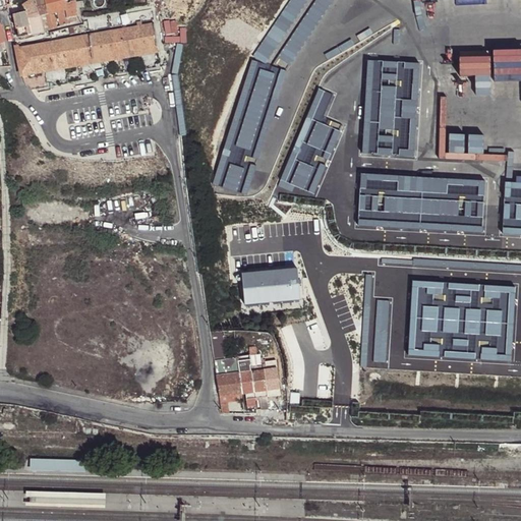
[(45,0),(33,0),(35,5),(37,16),(42,15),(45,14),(48,14),(45,0)]
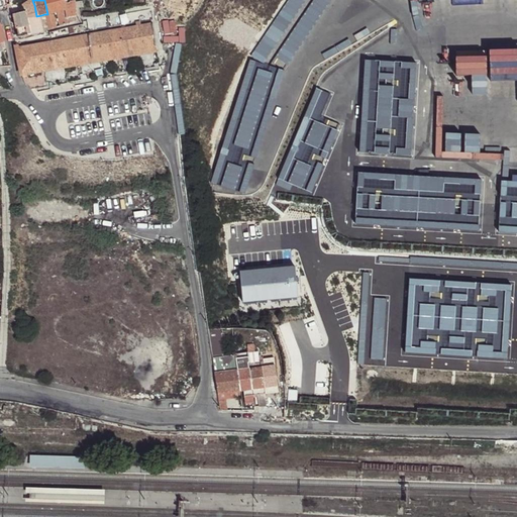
[(44,0),(47,14),(54,12),(58,12),(66,10),(65,2),(64,0),(44,0)]
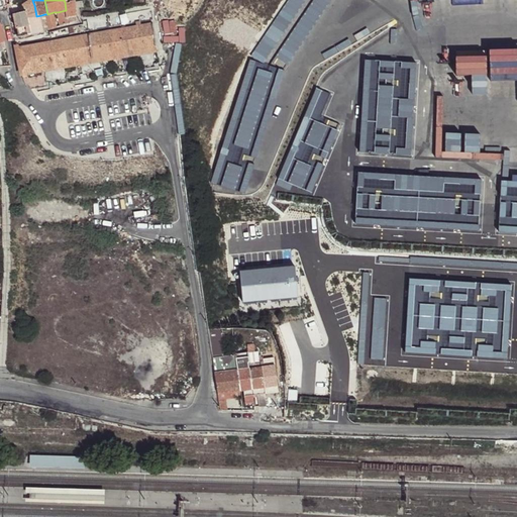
[(75,0),(65,2),(66,10),(67,17),(76,16),(77,15),(75,0)]
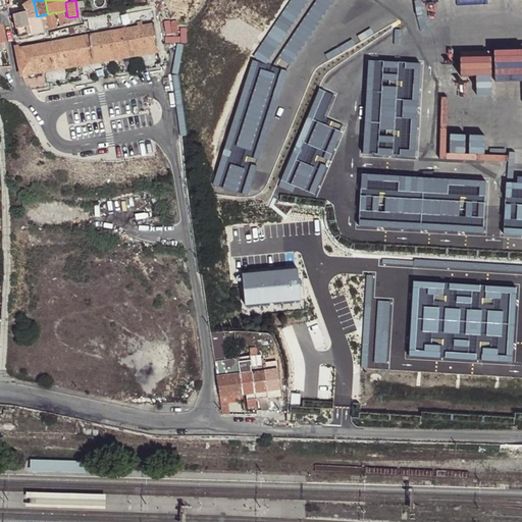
[(35,5),(24,8),(25,11),(28,18),(37,16),(35,5)]
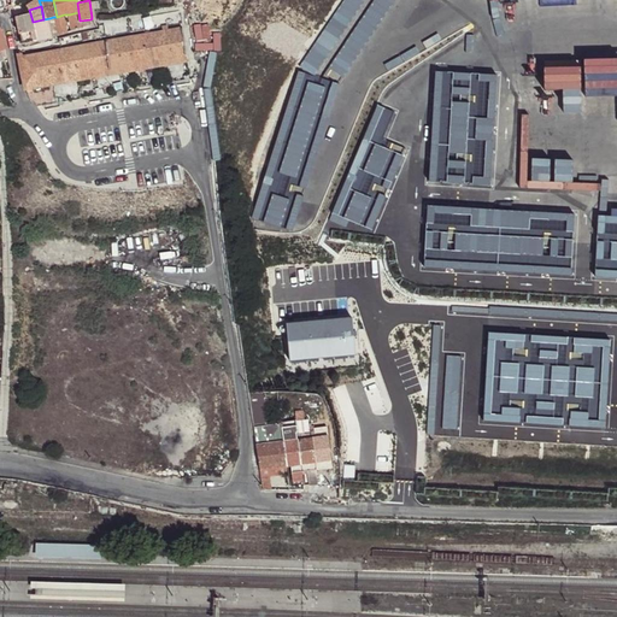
[(80,21),(78,12),(69,15),(72,30),(81,28),(80,21)]
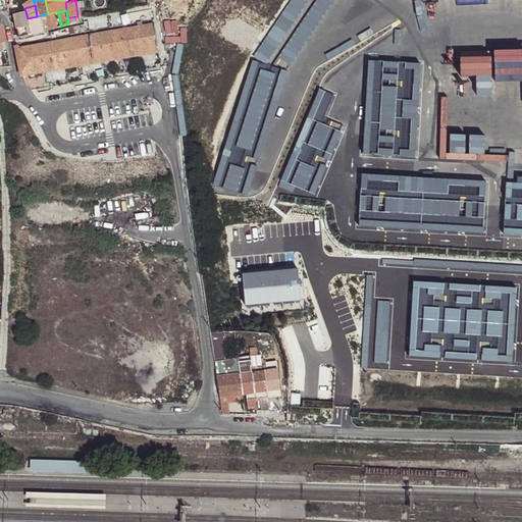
[(30,35),(28,18),(25,11),(13,14),(17,34),(18,37),(30,35)]
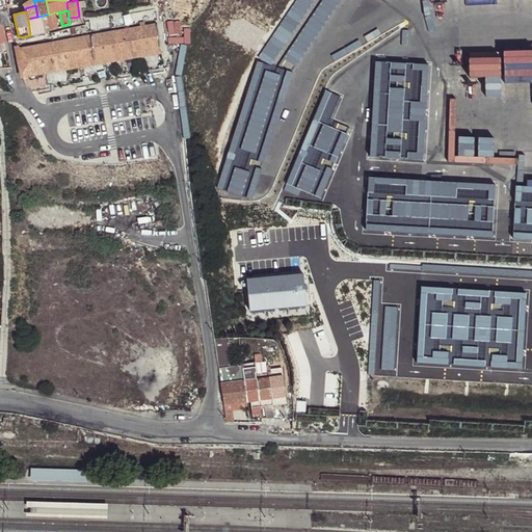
[(50,33),(51,36),(52,41),(156,20),(156,14),(156,12),(85,26),(50,33)]
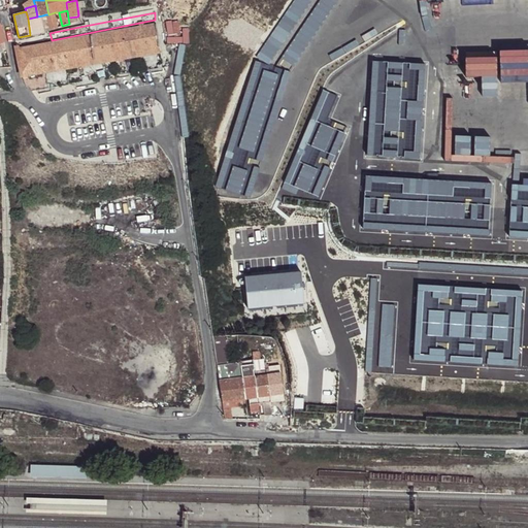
[(46,31),(42,15),(37,17),(28,19),(30,35),(46,31)]
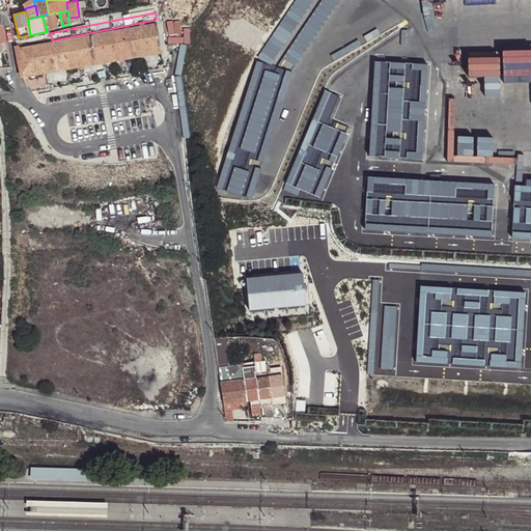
[(58,29),(57,19),(47,21),(50,30),(58,29)]
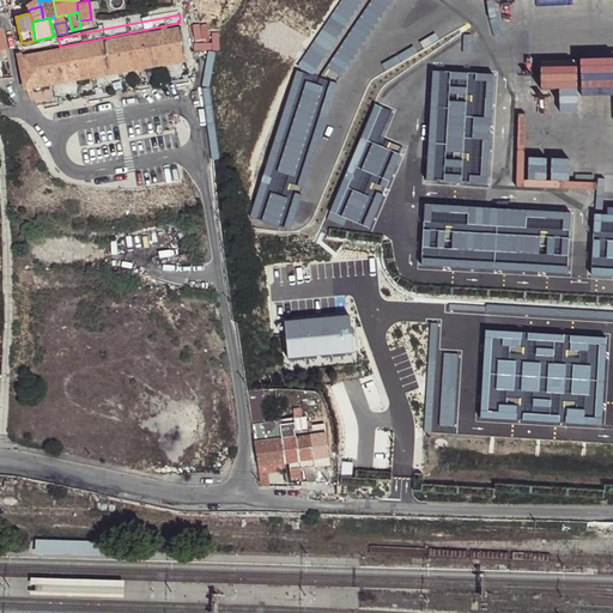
[(184,55),(181,28),(22,56),(28,84),(184,55)]
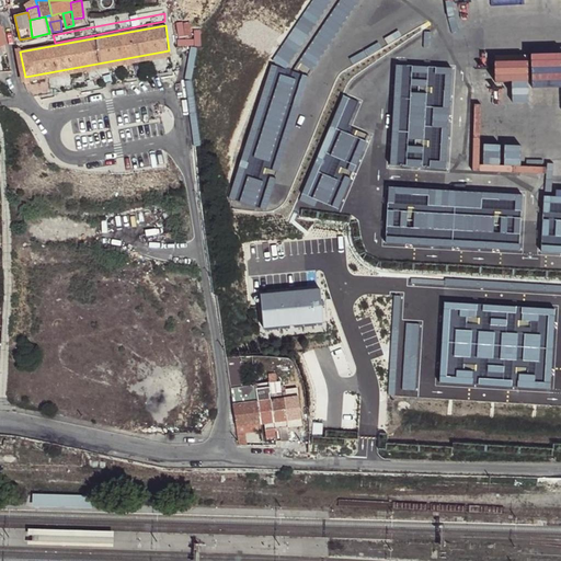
[(4,35),(0,36),(0,49),(1,54),(2,67),(10,66),(4,35)]
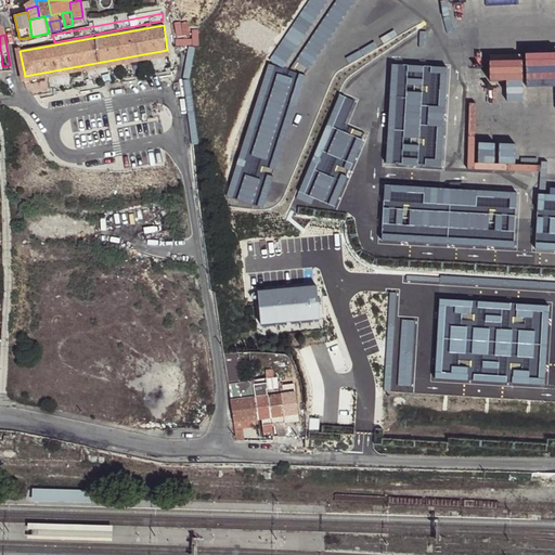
[(168,54),(167,50),(25,76),(26,80),(168,54)]
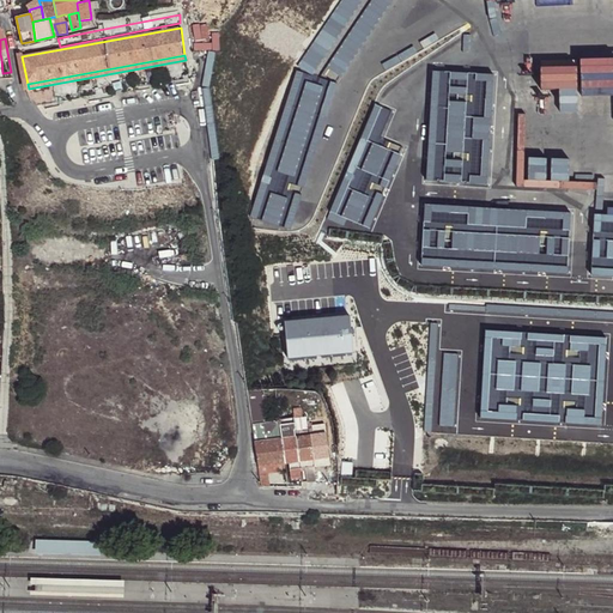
[(381,58),(381,72),(417,71),(417,56),(381,58)]
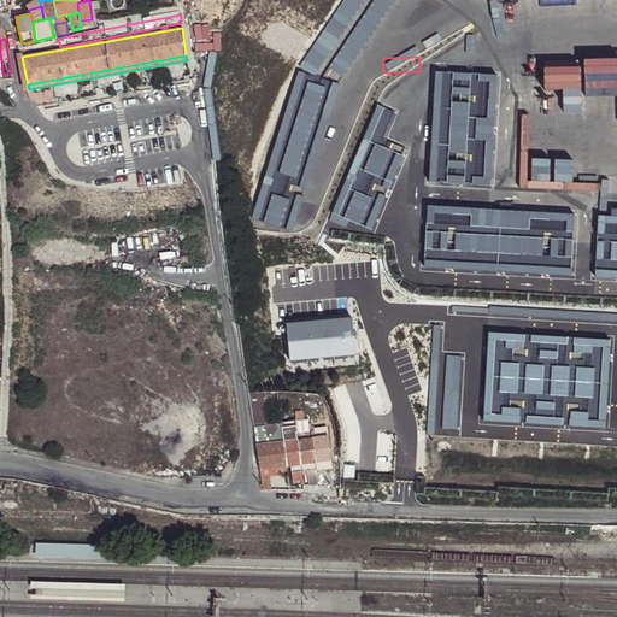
[(187,65),(187,60),(29,89),(29,93),(187,65)]
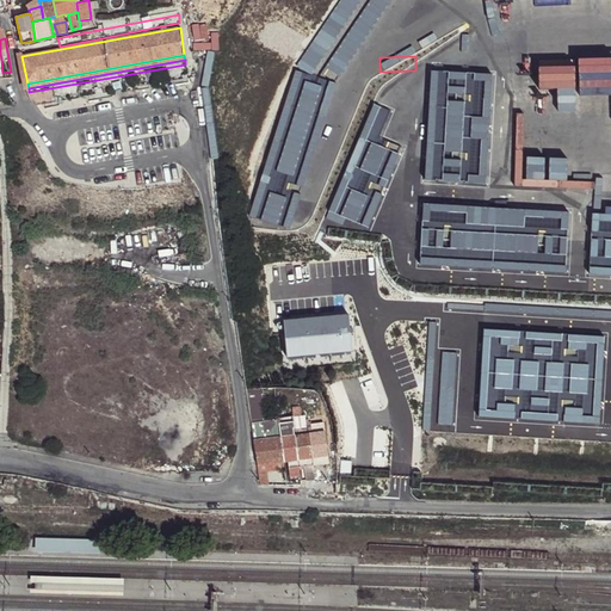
[(464,251),(500,250),(499,201),(463,202),(464,251)]
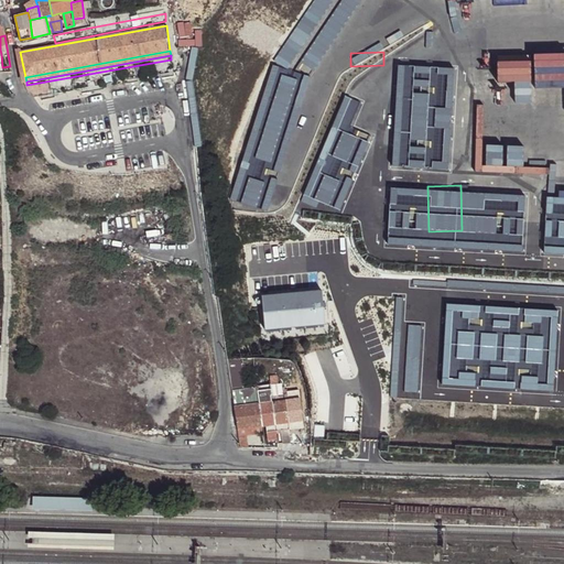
[(342,292),(280,295),(282,331),(344,326),(342,292)]
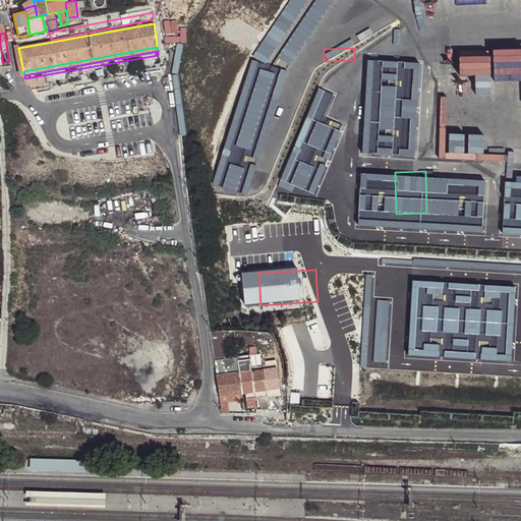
[(257,274),(247,275),(250,305),(259,304),(257,274)]
